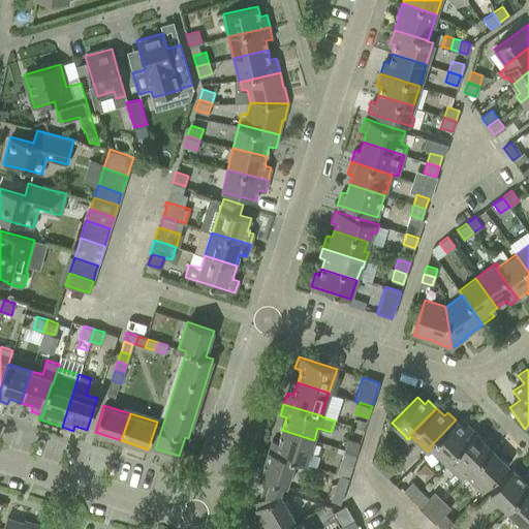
[(359,419),(355,428),(364,430),(365,429),(367,422),(359,419)]
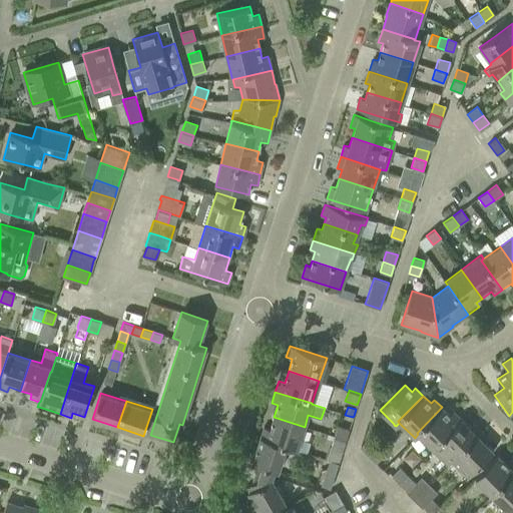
[(418,434),(433,449),(462,420),(453,412),(449,415),(442,407),(417,433),(418,434)]
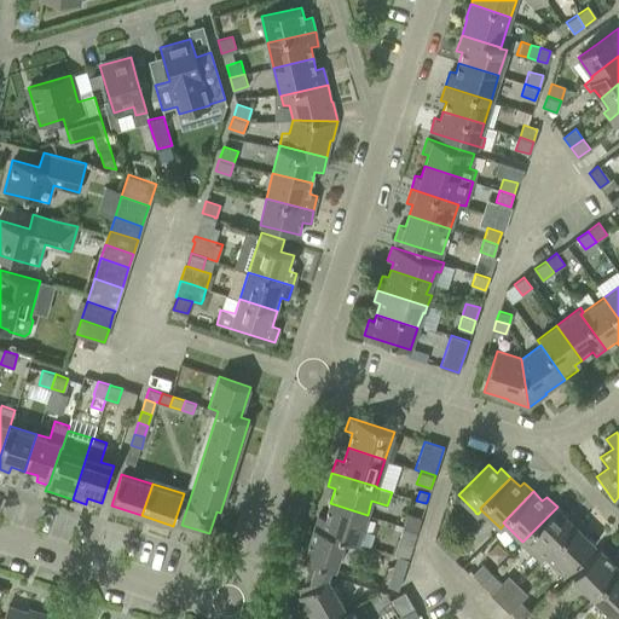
[(318,515),(313,528),(345,538),(345,539),(358,543),(368,515),(330,503),(325,518),(318,515)]
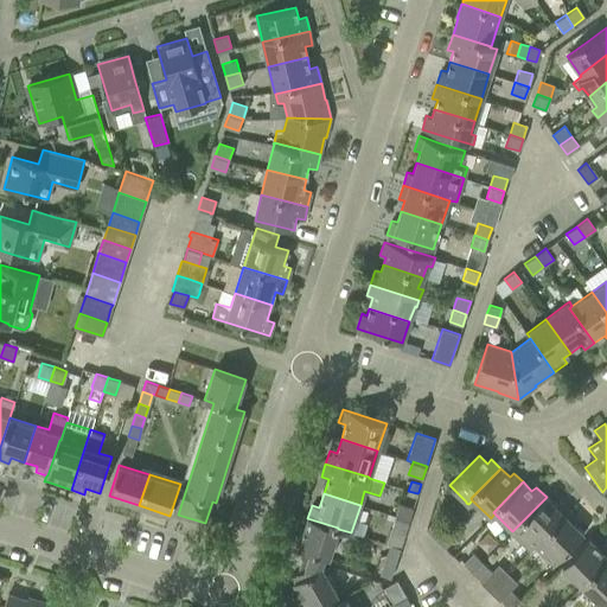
[(530,550),(535,545),(569,511),(558,500),(555,505),(547,497),(512,531),(511,532),(530,550)]
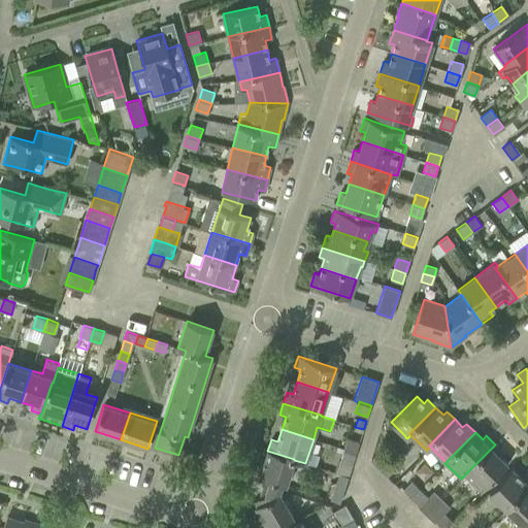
[(347,438),(343,449),(356,453),(359,442),(347,438)]
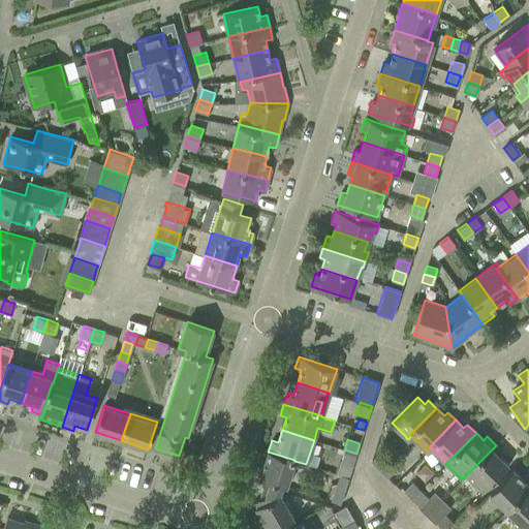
[(496,445),(466,475),(483,491),(494,479),(508,465),(501,458),(505,454),(496,445)]
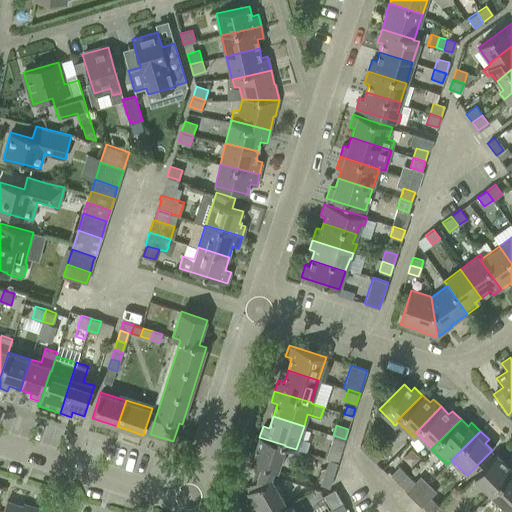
[(345,439),(333,435),(330,446),(342,449),(345,439)]
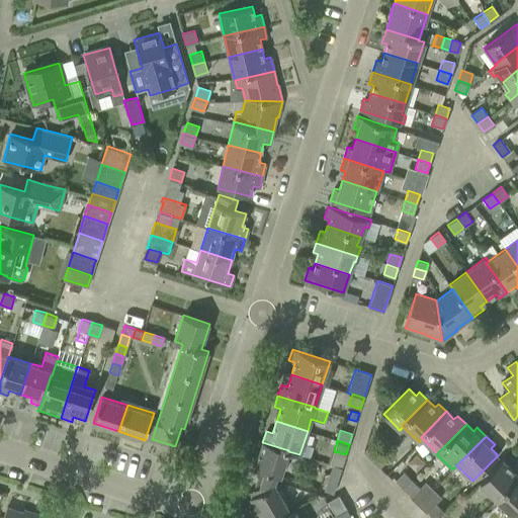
[(288,450),(262,442),(254,468),(258,469),(256,477),(266,480),(275,475),(280,477),(288,451),(288,450)]
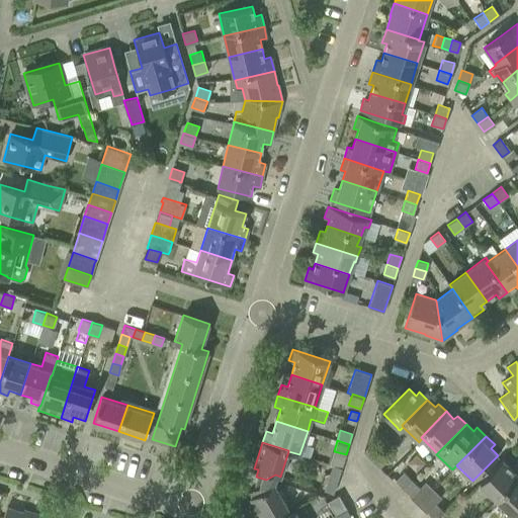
[(363,451),(371,459),(379,450),(372,443),(363,451)]
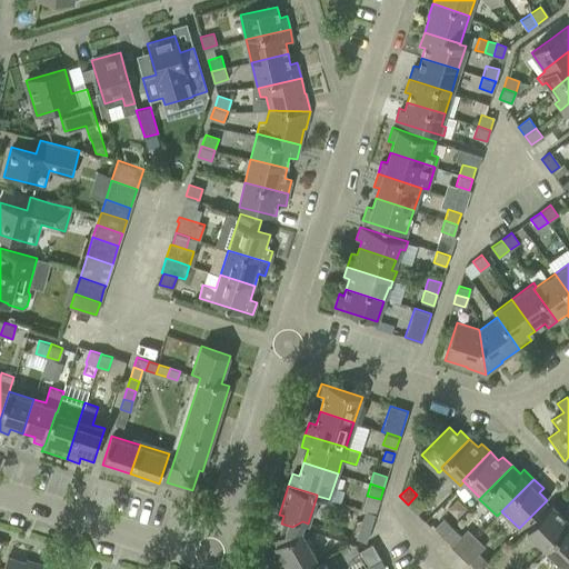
[(417,495),(408,505),(417,513),(426,503),(417,495)]
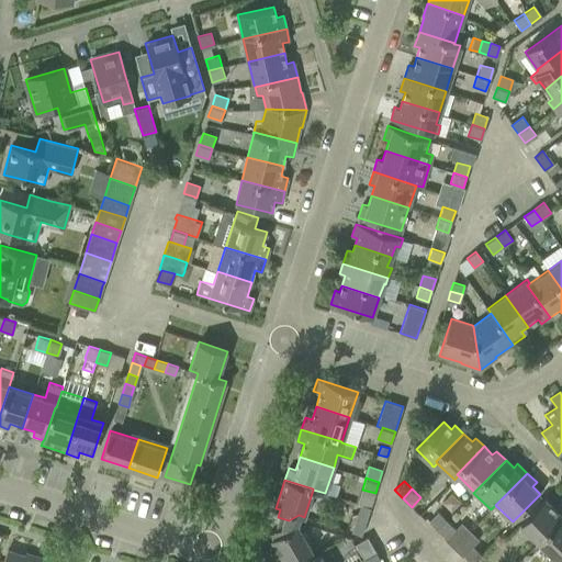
[(520,524),(539,541),(561,517),(561,507),(559,504),(554,508),(544,498),(529,514),(520,524)]
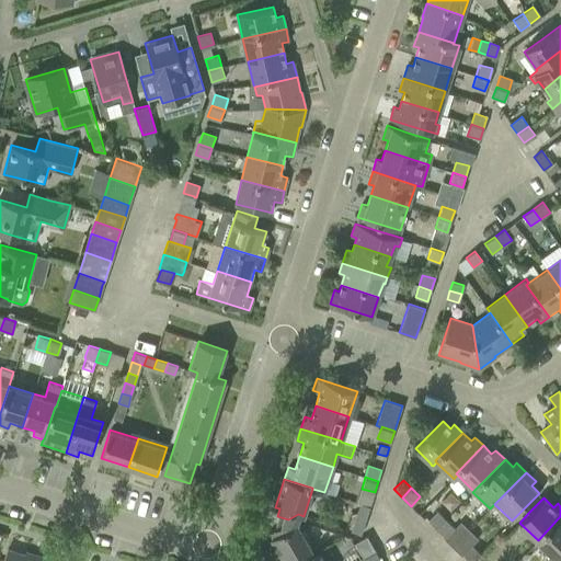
[(361,503),(357,513),(367,516),(369,506),(361,503)]
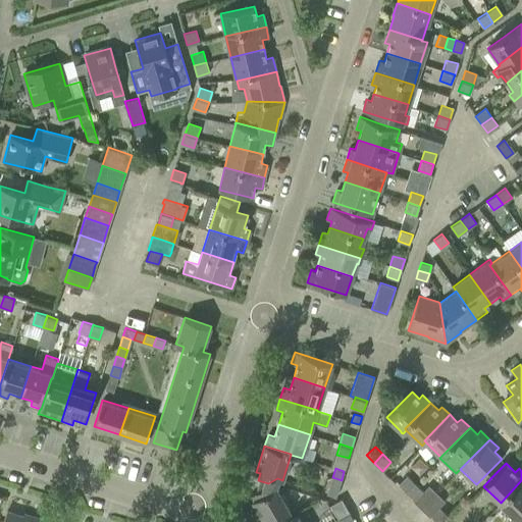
[(399,484),(406,491),(415,482),(407,475),(399,484)]
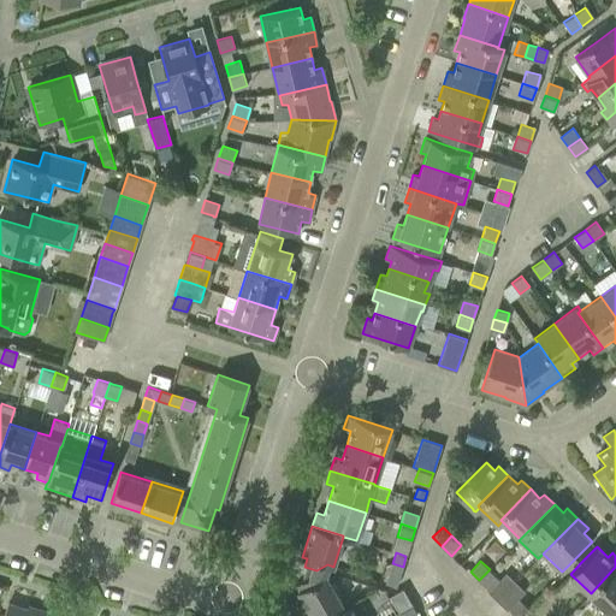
[(392,563),(389,573),(400,576),(403,567),(392,563)]
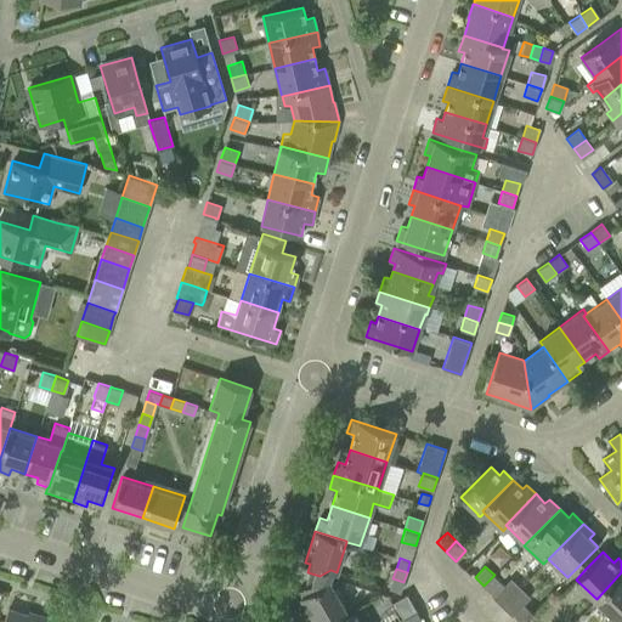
[(621,572),(597,599),(616,618),(621,611),(621,572)]
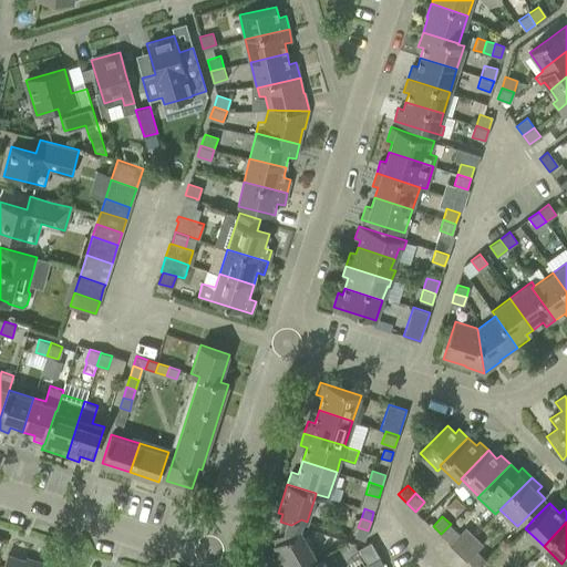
[(451,524),(441,534),(450,543),(460,533),(451,524)]
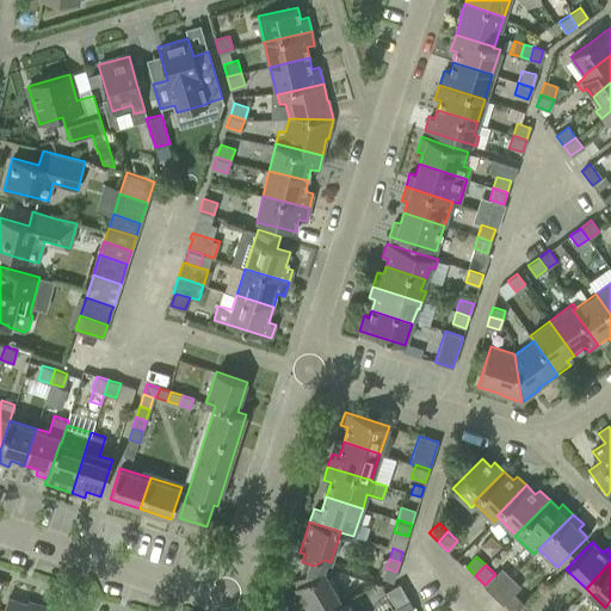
[(396,572),(386,568),(382,579),(393,582),(396,572)]
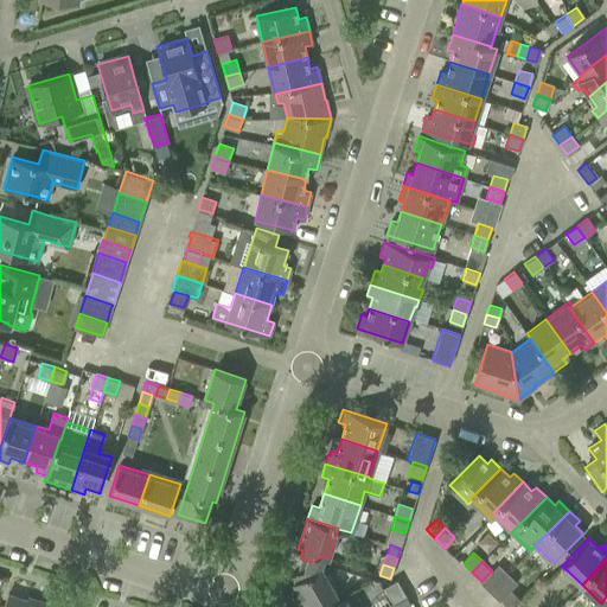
[(289,577),(293,582),(299,594),(306,606),(315,606),(330,599),(337,595),(327,577),(321,567),(313,572),(310,573),(307,567),(289,577)]
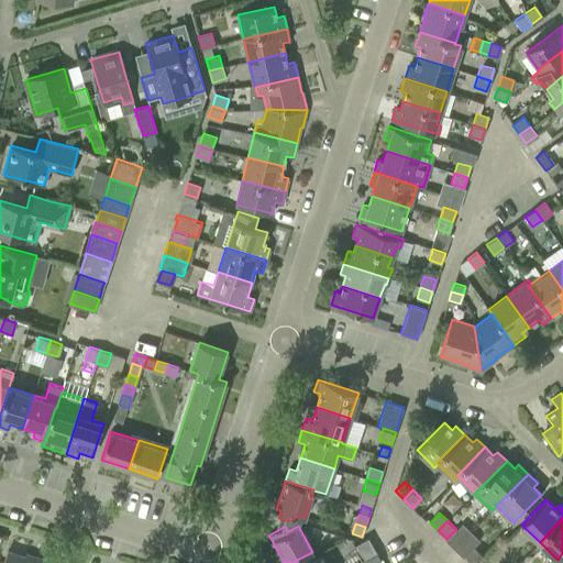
[(362,554),(365,560),(370,556),(371,556),(376,553),(367,538),(356,544),(362,554)]
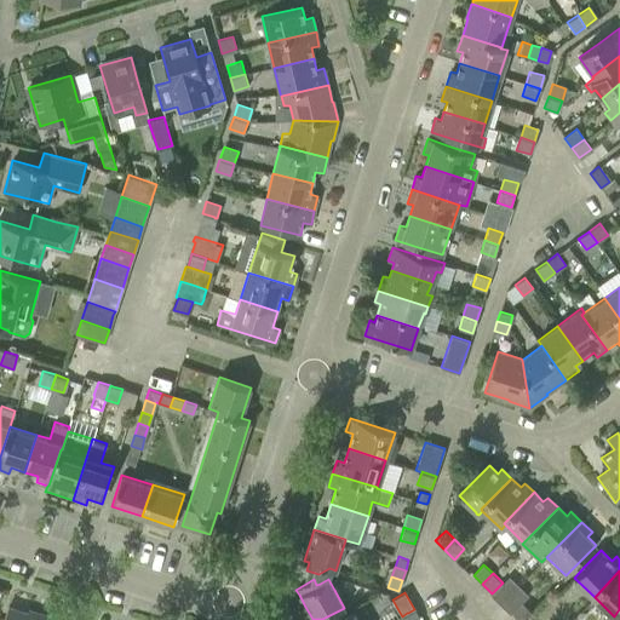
[(511,612),(518,619),(521,619),(530,610),(522,602),(511,612)]
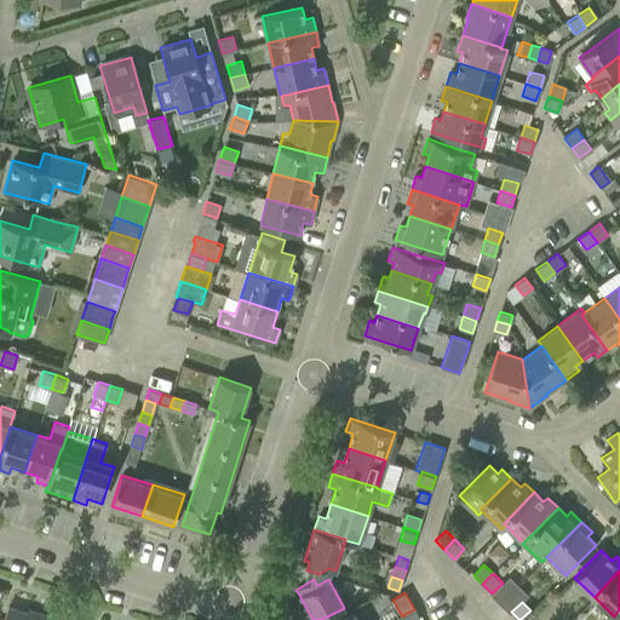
[(38,619),(39,616),(9,606),(3,619),(38,619)]
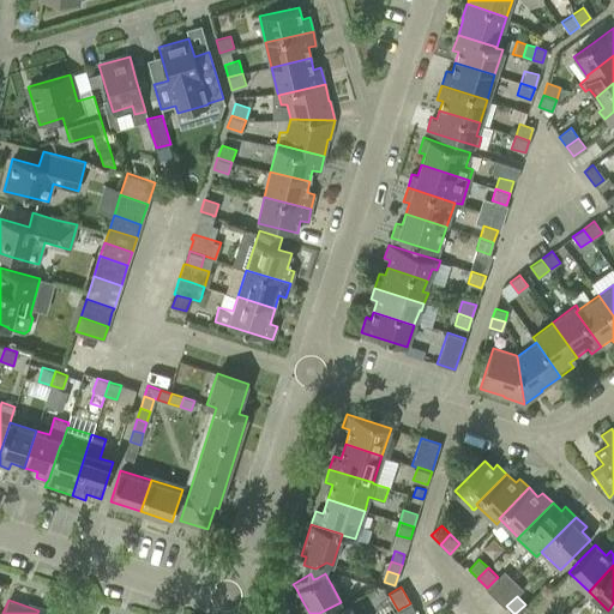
[(416,613),(410,603),(398,611),(399,613),(416,613)]
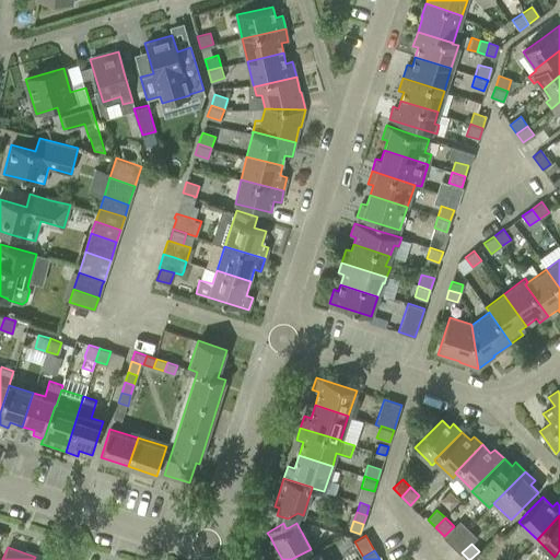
All buildings are outlined.
